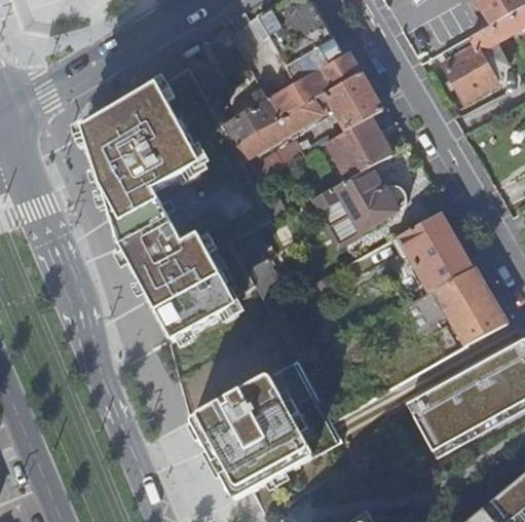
[(279,118),(360,72),(349,52),(344,56),(311,0),(282,0),(263,11),(292,61),(258,81),(262,87),(279,118)]
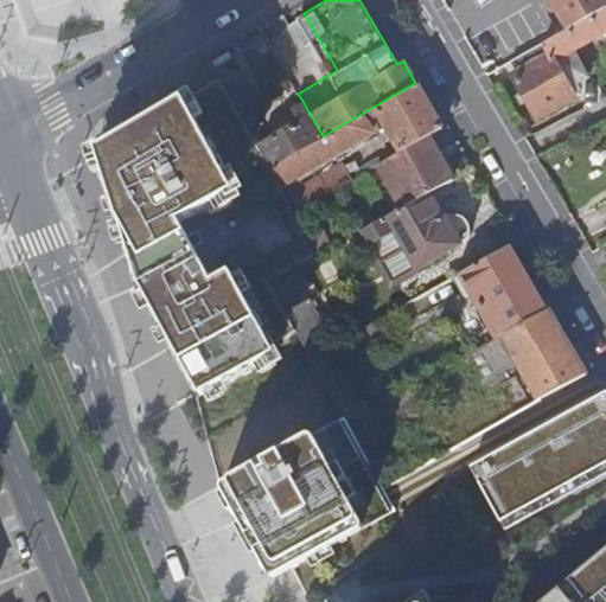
[(599,8),(594,0),(537,0),(556,32),(599,8)]
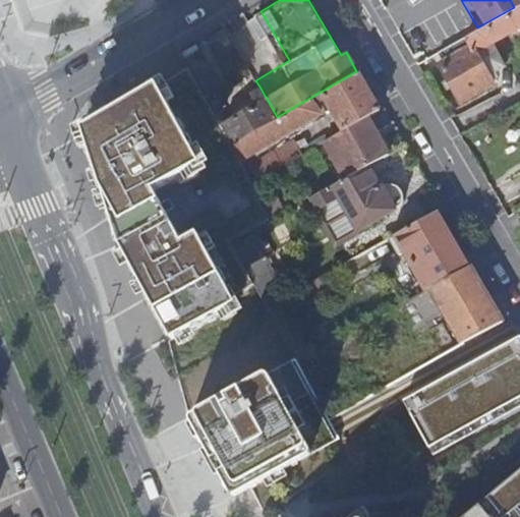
[(519,3),(514,7),(477,27),(438,50),(442,59),(438,61),(460,99),(492,79),(487,72),(504,63),(490,40),(519,22),(519,3)]
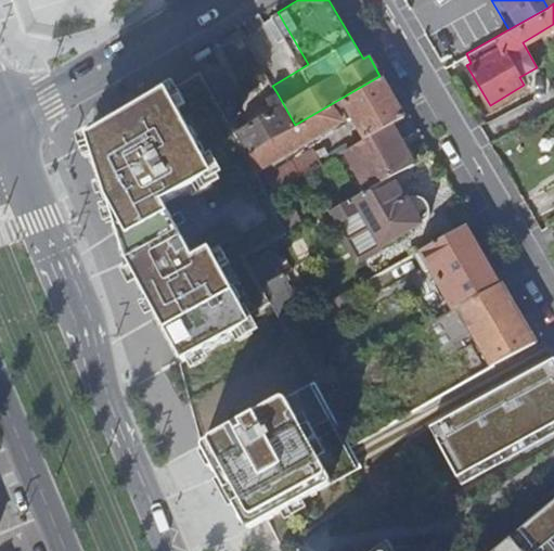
[(272,86),(308,64),(278,12),(242,33),(272,86)]
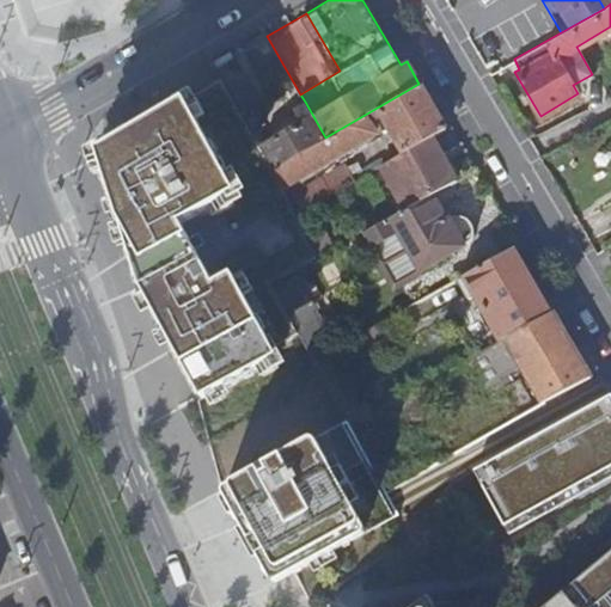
[(257,126),(263,122),(260,117),(268,112),(234,56),(215,67),(220,77),(274,167),(325,138),(305,102),(294,109),(301,121),(267,141),(257,126)]
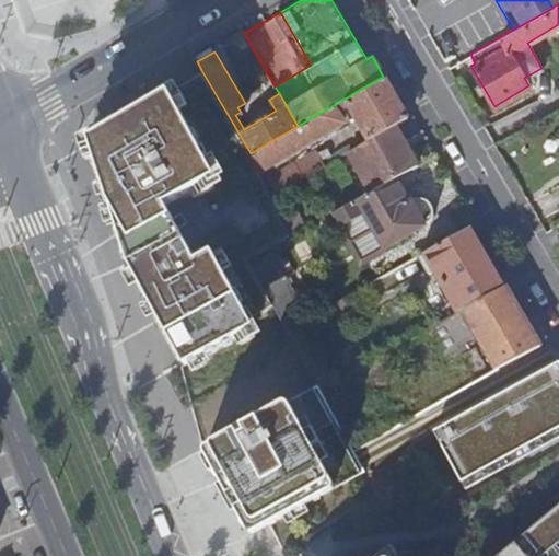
[(251,153),(201,70),(84,139),(125,264),(178,363),(253,323),(247,313),(271,300),(264,286),(248,257),(217,199),(260,174),(259,171),(251,153)]
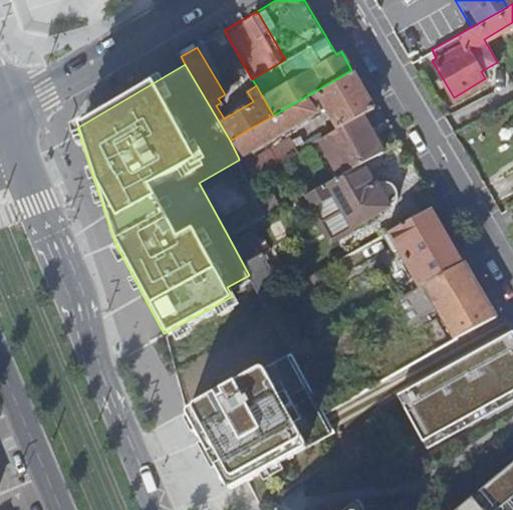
[(337,126),(361,113),(373,105),(351,70),(273,115),(230,141),(238,157),(325,105),(328,111),(337,126)]
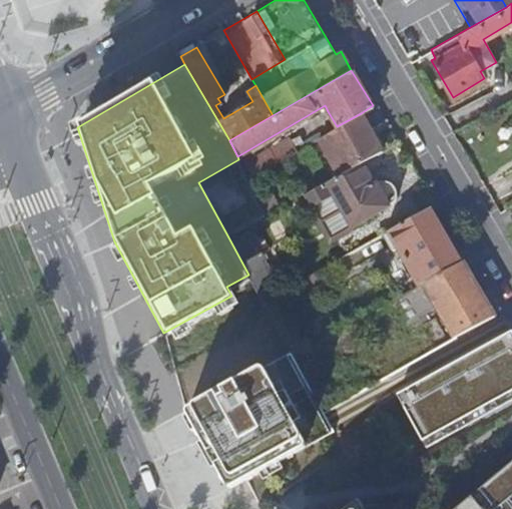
[(323,113),(328,111),(325,105),(237,156),(238,159),(322,111),(323,113)]
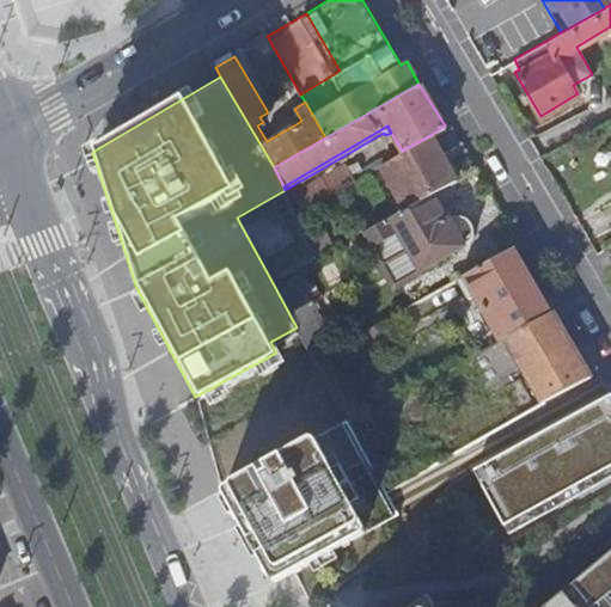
[(426,195),(434,190),(456,178),(431,135),(402,151),(379,165),(403,207),(426,195)]
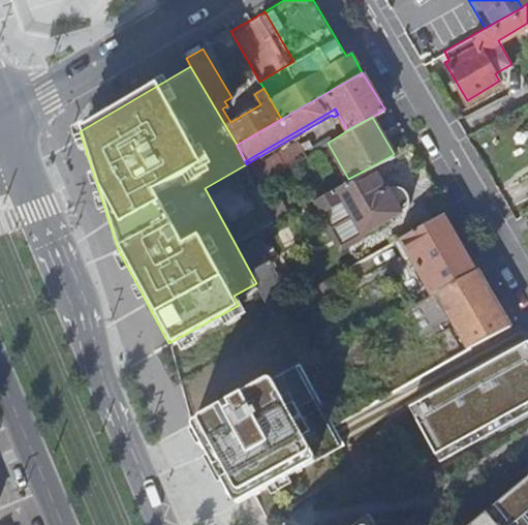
[(285,167),(306,155),(298,141),(277,153),(285,167)]
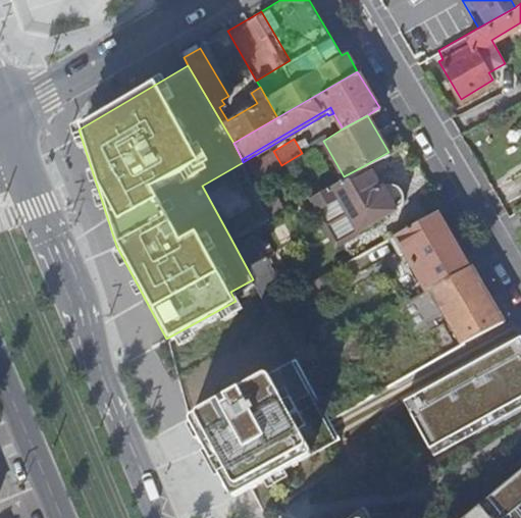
[(252,183),(281,165),(273,151),(273,152),(246,168),(252,183)]
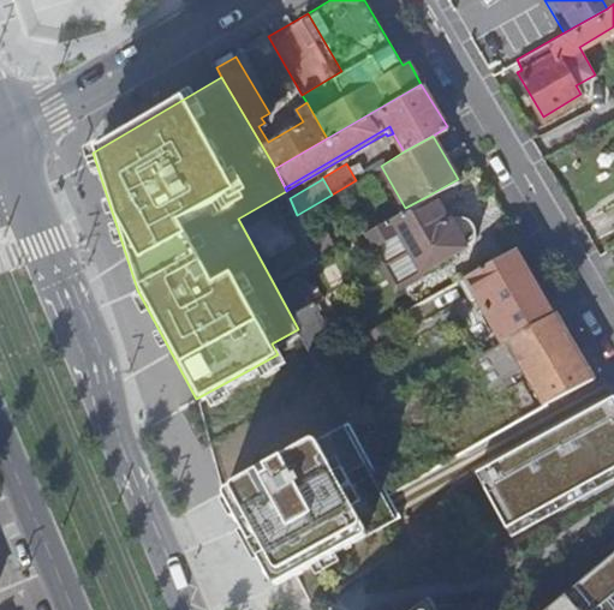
[(286,191),(238,219),(273,282),(317,257),(297,215),(290,198),(286,191)]
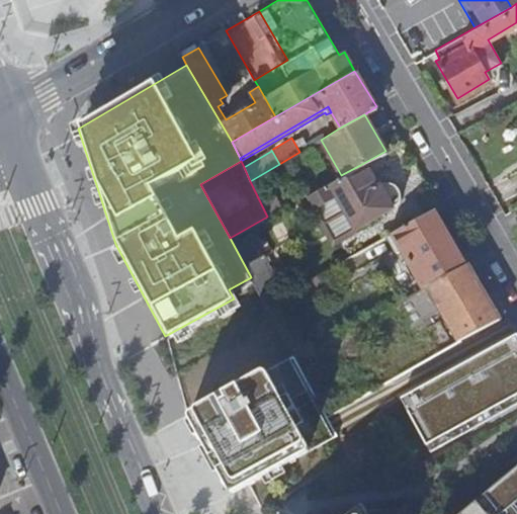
[(367,161),(360,165),(373,187),(379,183),(367,161)]
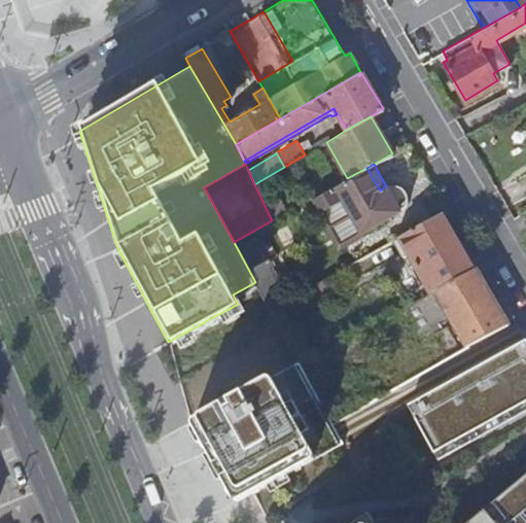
[(314,197),(305,203),(308,208),(316,204),(314,200),(316,200),(321,209),(343,197),(361,231),(399,209),(402,206),(405,203),(407,200),(407,197),(407,194),(406,190),(402,188),(399,186),(396,184),(393,184),(390,184),(387,185),(386,186),(380,190),(366,168),(347,178),(314,197)]
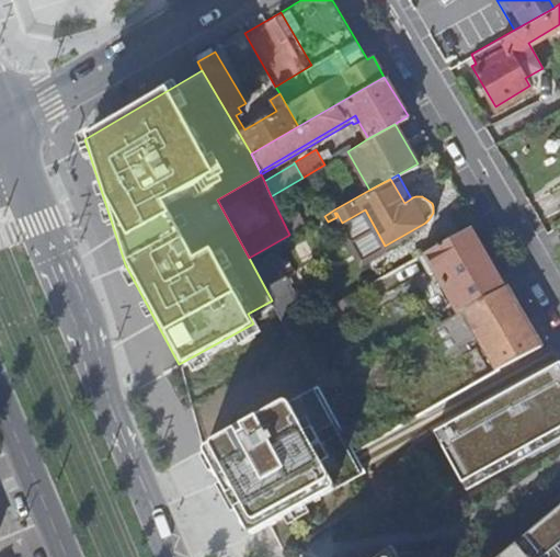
[(365,209),(342,223),(363,258),(385,246),(365,209)]
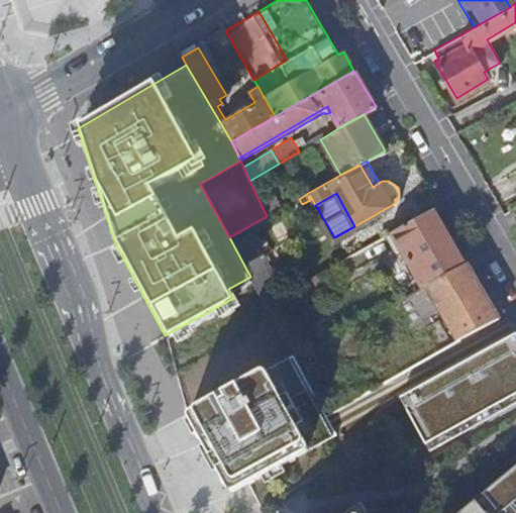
[(418,288),(463,263),(432,207),(387,233),(397,250),(402,248),(407,258),(402,260),(412,278),(417,275),(421,282),(416,284),(418,288)]
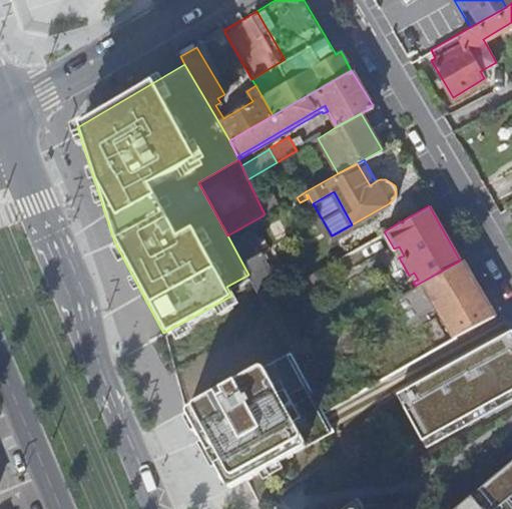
[(404,256),(399,246),(394,248),(399,258),(404,256)]
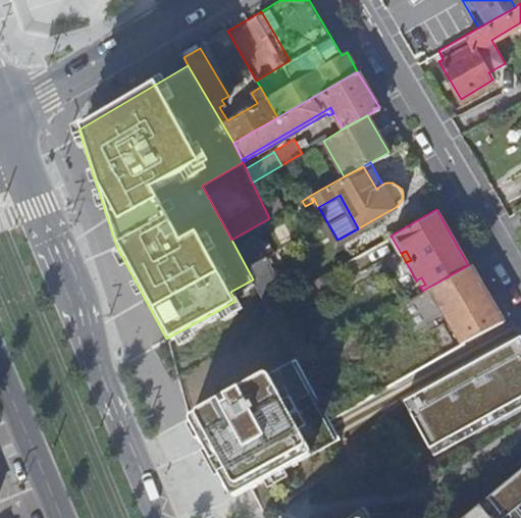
[(265,256),(246,266),(253,279),(267,305),(287,294),(265,256)]
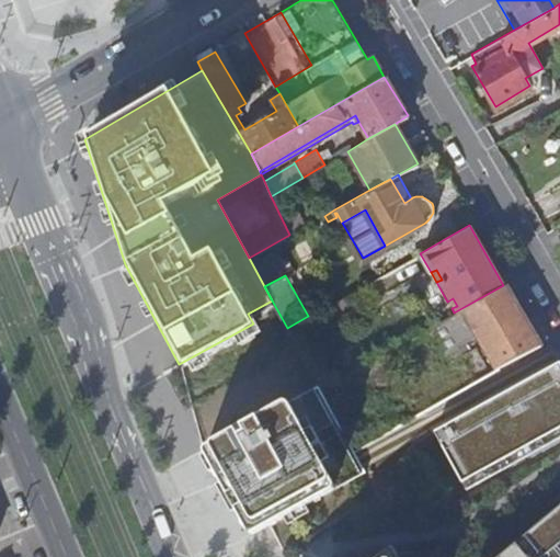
[(507,283),(503,285),(454,313),(425,329),(441,355),(476,334),(495,370),(507,362),(543,343),(507,283)]
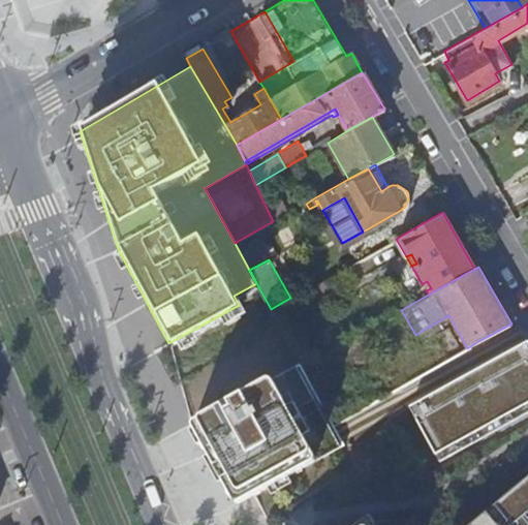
[(527,339),(410,404),(440,459),(527,409),(527,339)]
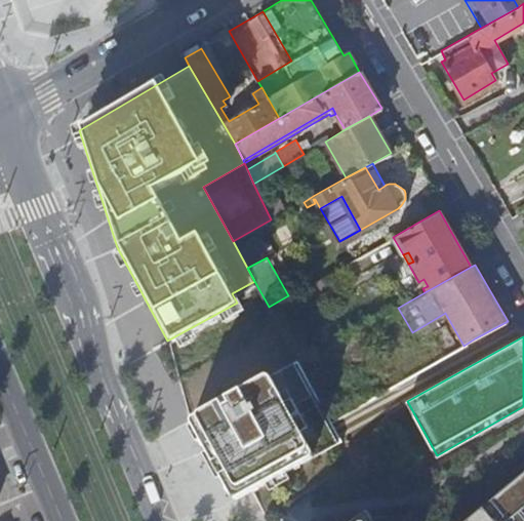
[(339,439),(296,358),(191,415),(190,416),(190,418),(190,421),(232,496),(233,497),(234,497),(236,497),(339,439)]
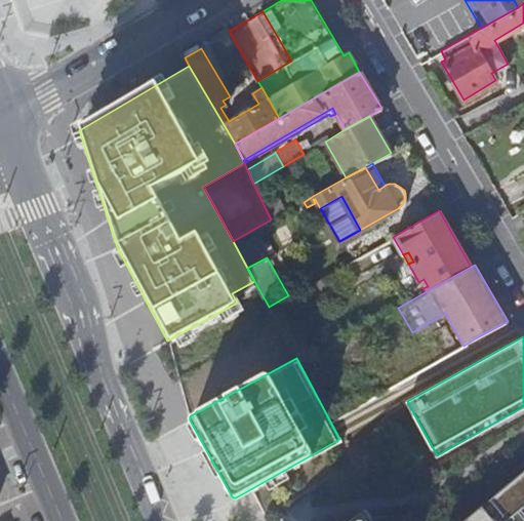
[(523,520),(523,481),(475,520),(523,520)]
